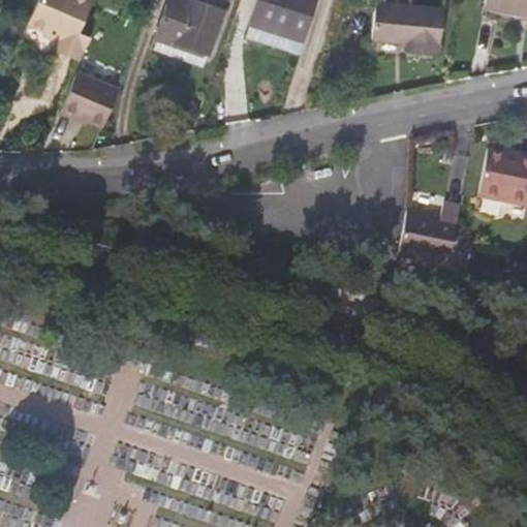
[(57,38),(71,0),(39,0),(29,27),(47,34),(57,38)]
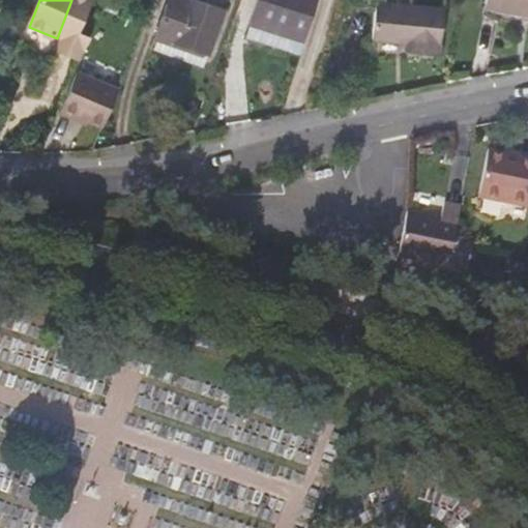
[(94,0),(71,0),(57,38),(60,40),(59,45),(55,52),(82,63),(92,39),(80,34),(94,0)]
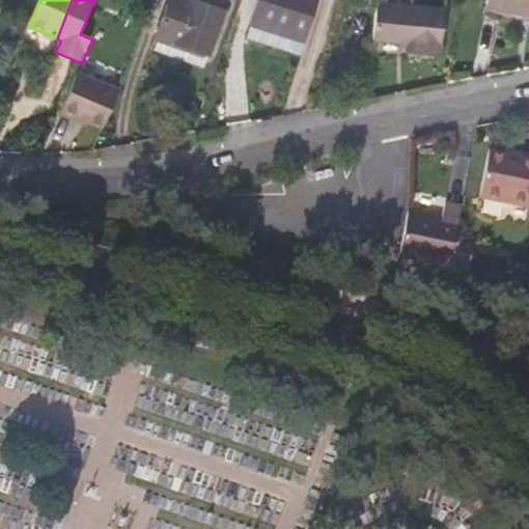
[(155,50),(202,67),(206,55),(209,55),(224,12),(187,0),(169,0),(157,37),(159,37),(155,50)]
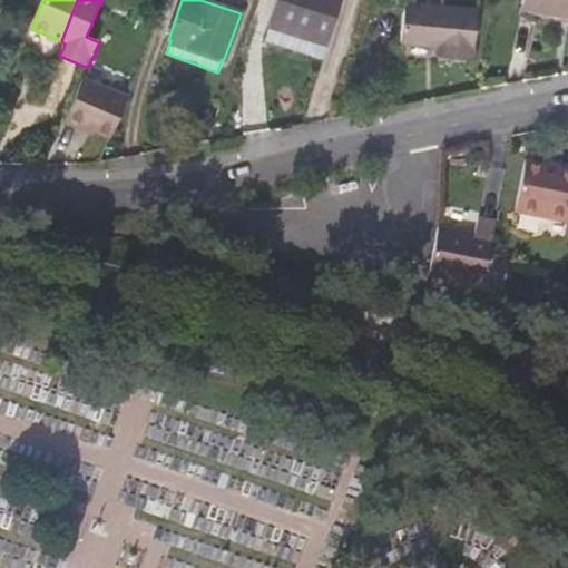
[(277,0),(264,42),(324,61),(343,0),(277,0)]
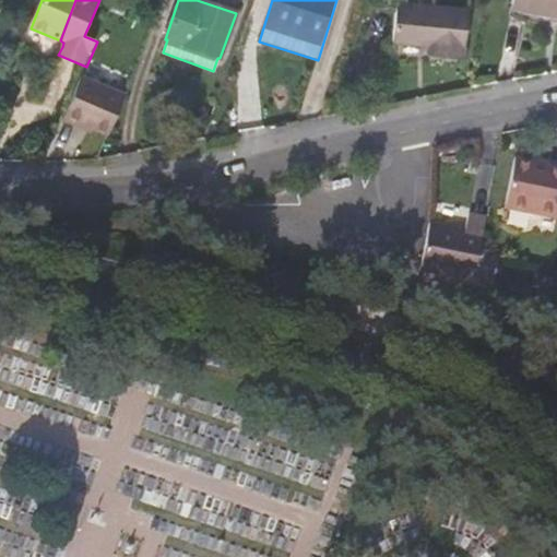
[(556,0),(514,0),(512,12),(556,20),(556,0)]
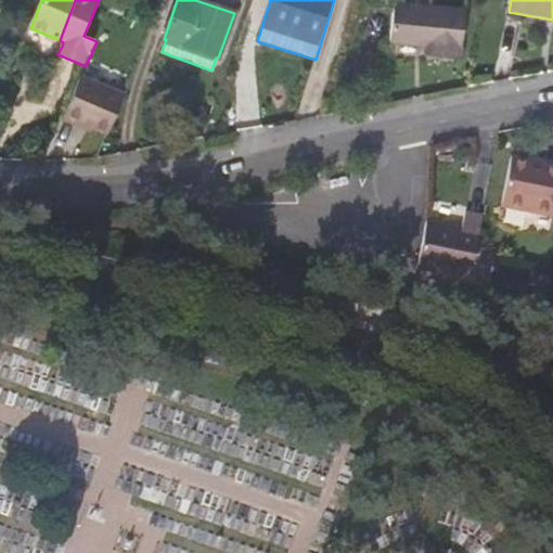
[(391,43),(426,48),(438,49),(437,60),(462,62),(466,13),(395,5),(391,43)]
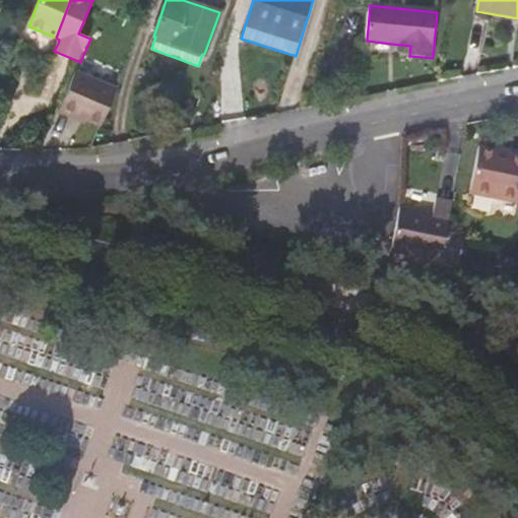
[(399,54),(409,56),(410,46),(399,45),(399,54)]
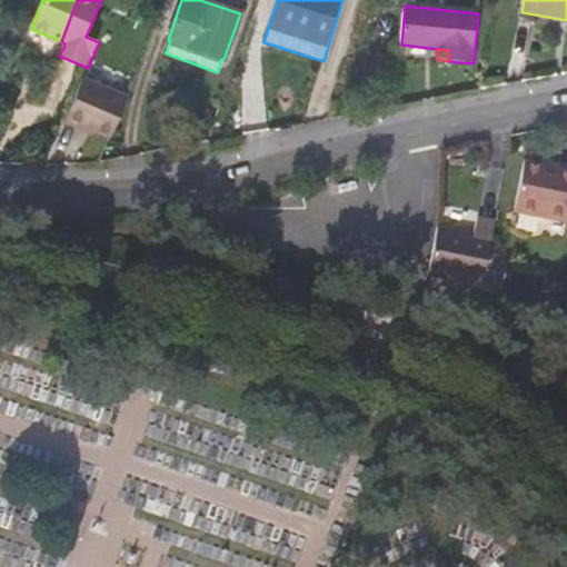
[(130,92),(86,75),(67,120),(85,127),(87,122),(115,133),(130,92)]
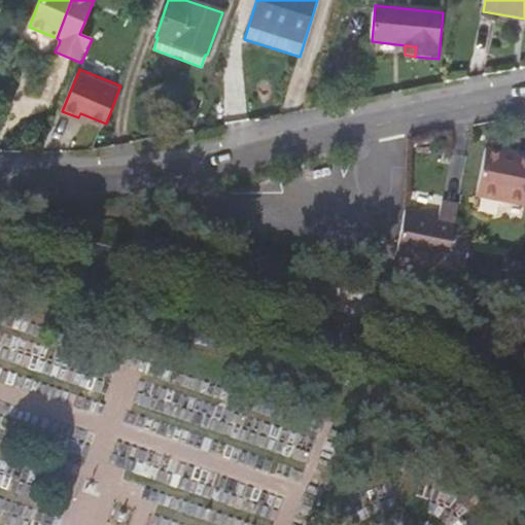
[(499,150),(500,146),(482,142),(473,189),(519,199),(524,169),(524,155),(512,152),(499,150)]
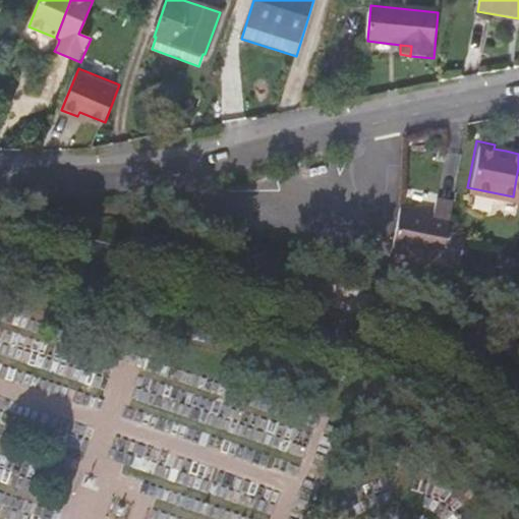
[(461,231),(443,227),(446,208),(449,195),(431,192),(428,204),(427,209),(396,203),(388,245),(455,258),(461,231)]
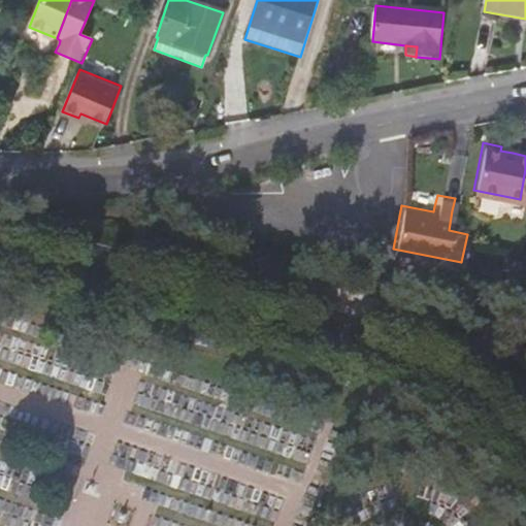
All buildings are outlined.
